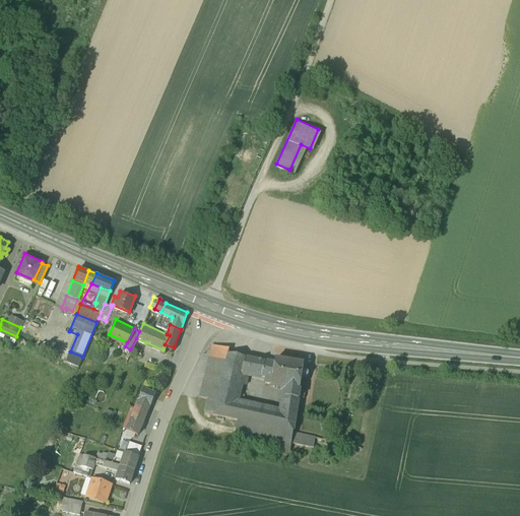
[(146,342),(136,338),(130,349),(127,357),(137,362),(146,342)]
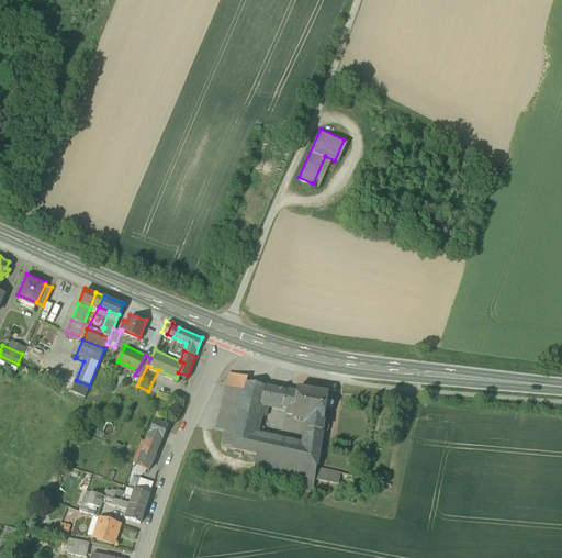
[(246,374),(228,369),(224,386),(236,388),(243,389),(245,379),(246,374)]
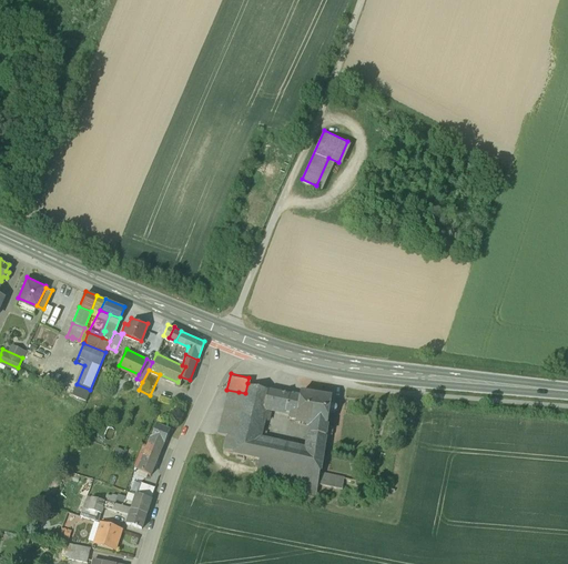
[(270,404),(276,405),(285,408),(297,410),(301,394),(288,392),(280,390),(247,383),(245,393),(235,435),(231,451),(251,455),(257,456),(305,467),(318,471),(325,434),(310,431),(306,451),(256,440),(261,416),(267,418),(270,404)]
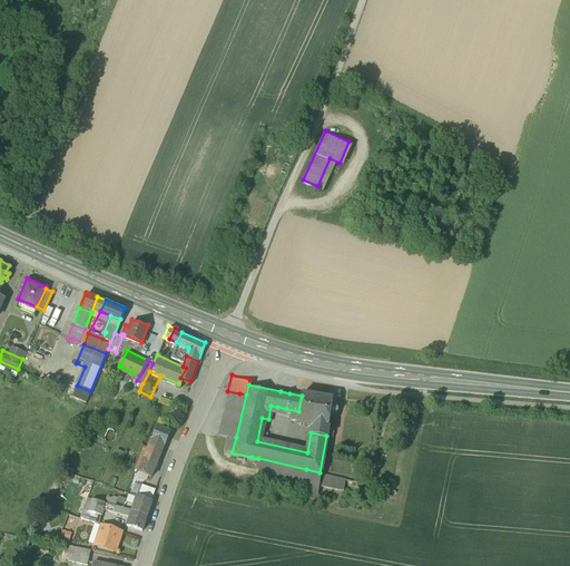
[(333,397),(303,390),(302,396),(298,411),(297,417),(313,421),(311,432),(326,436),(326,433),(332,435),(333,426),(328,425),(331,411),(334,411),(335,411),(336,410),(337,408),(336,407),(335,406),(332,405),(333,397)]
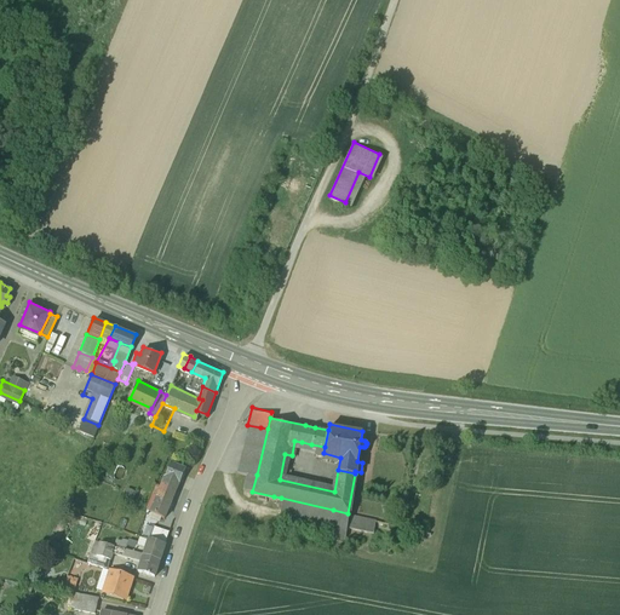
[(260,427),(247,425),(246,432),(236,471),(246,472),(257,475),(268,429),(260,427)]
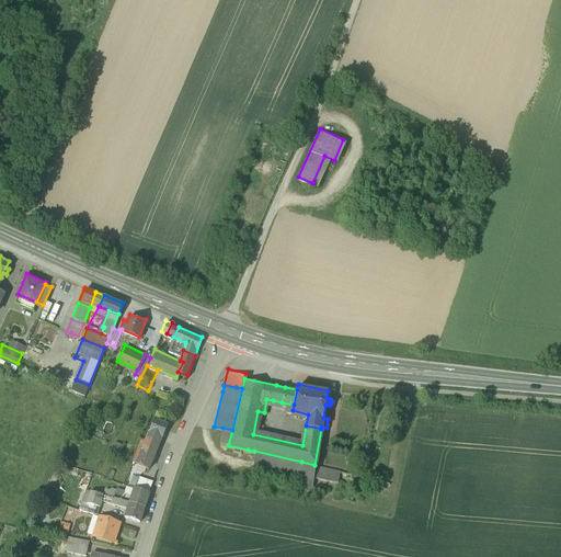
[(136,461),(136,463),(148,468),(162,438),(169,423),(156,418),(149,432),(136,461)]
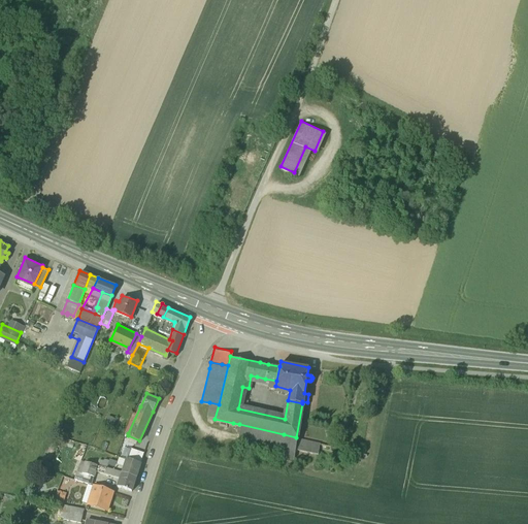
[(209,402),(206,417),(215,419),(219,404),(209,402)]
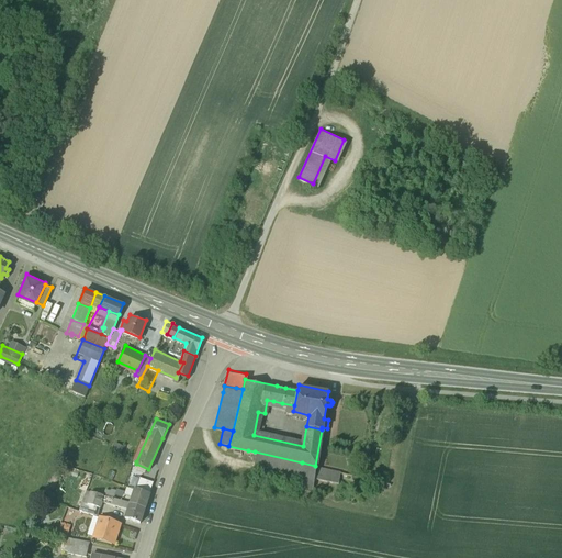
[(149,433),(143,430),(139,437),(142,438),(133,459),(136,461),(149,433)]
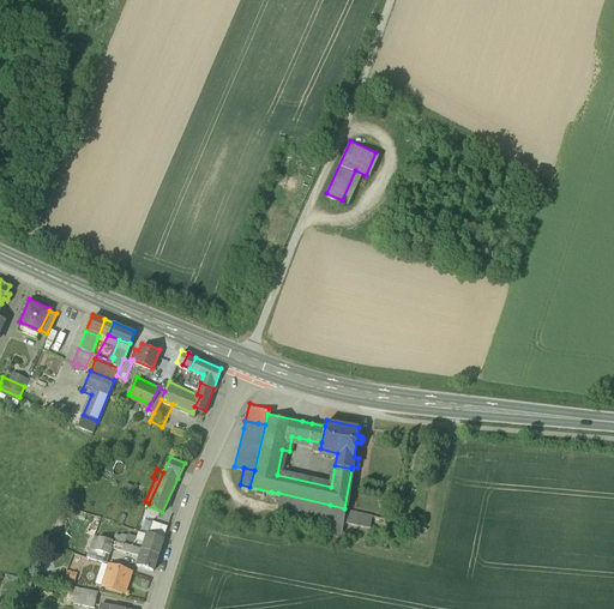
[(342,522),(344,508),(330,505),(278,493),(275,514),(341,529),(342,522)]
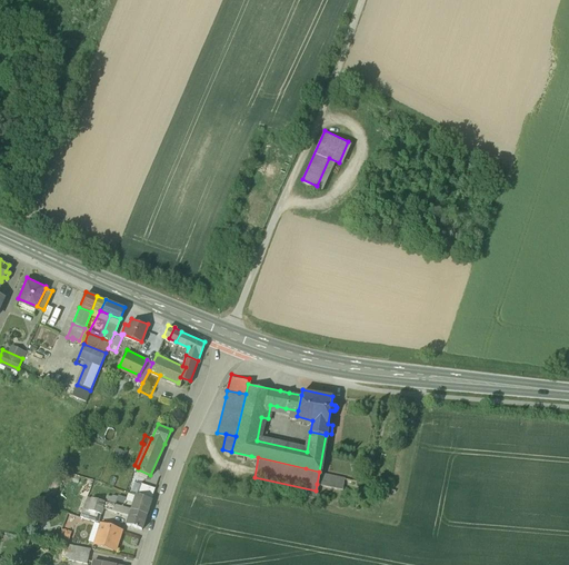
[(345,475),(319,472),(317,484),(342,488),(345,475)]
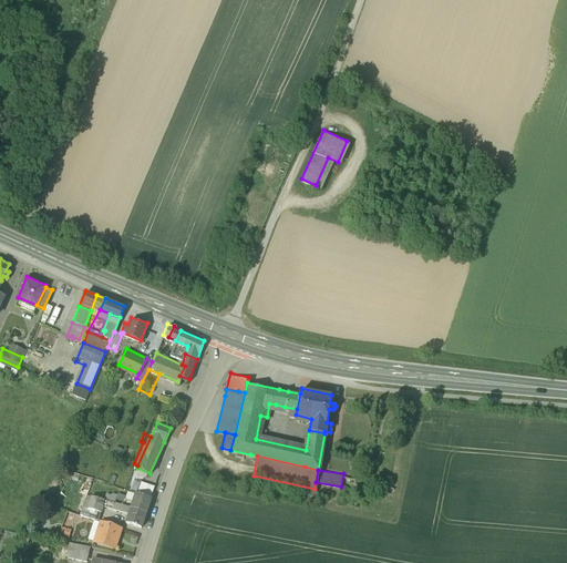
[(84,474),(80,489),(86,491),(91,477),(84,474)]
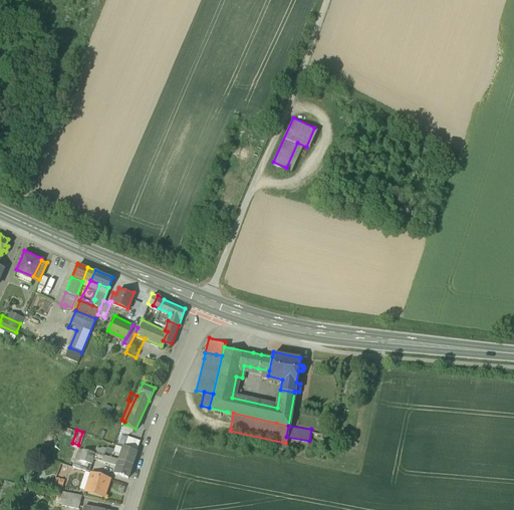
[(134,437),(130,447),(137,449),(141,439),(134,437)]
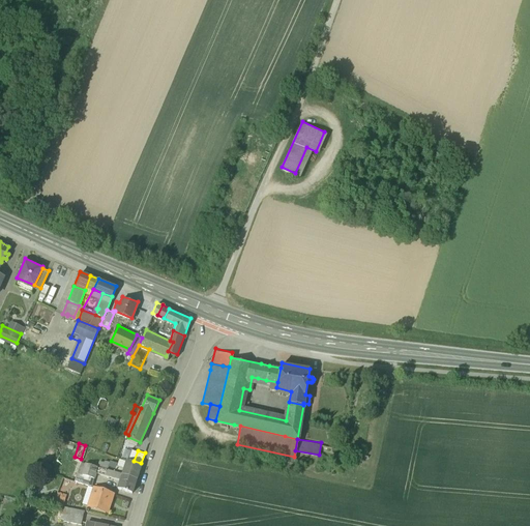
[(111,461),(105,459),(102,467),(108,468),(115,470),(116,465),(118,462),(111,460),(111,461)]
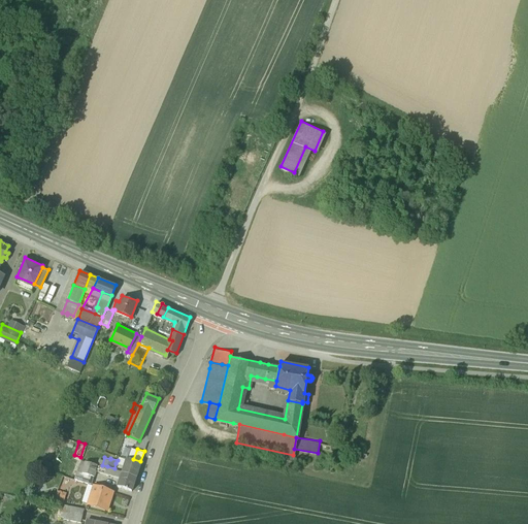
[(133,459),(128,457),(125,465),(123,470),(136,475),(140,461),(133,459)]
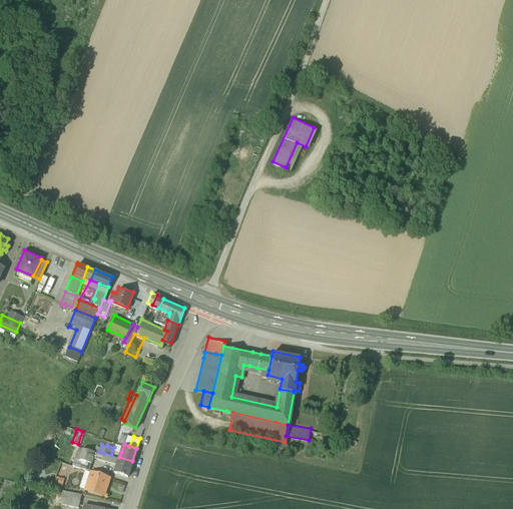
[(94,450),(83,447),(81,453),(80,458),(91,461),(93,455),(94,450)]
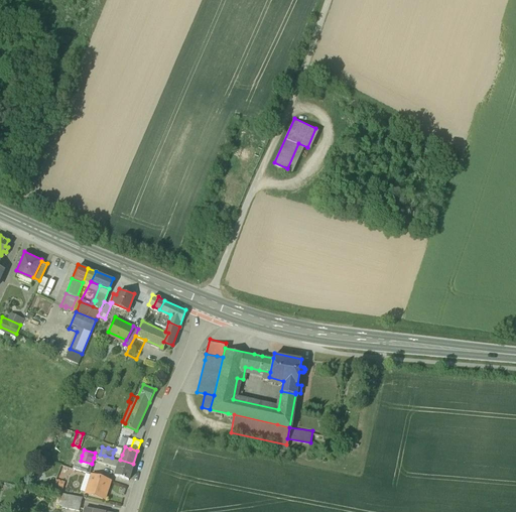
[(100,455),(95,453),(94,458),(104,461),(105,456),(100,455)]
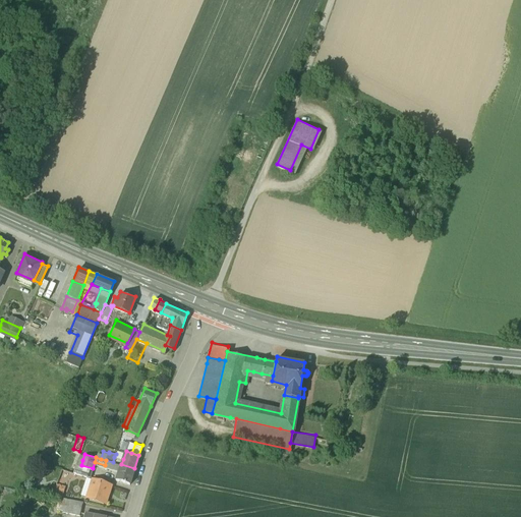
[(93,468),(81,465),(82,460),(78,458),(73,471),(91,476),(93,468)]
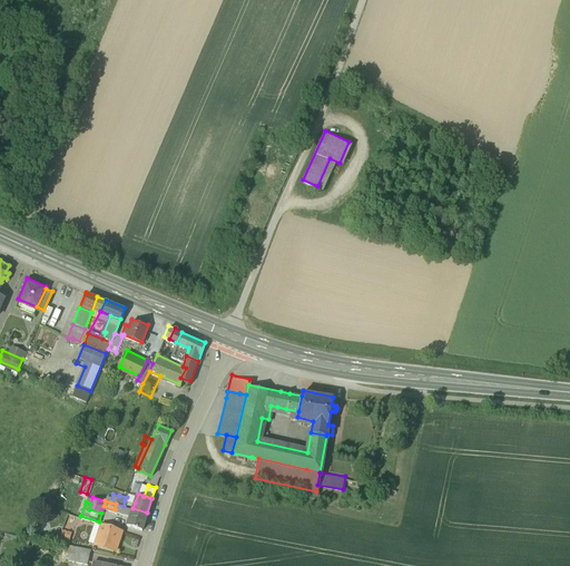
[(124,506),(116,504),(115,509),(130,514),(133,508),(124,506)]
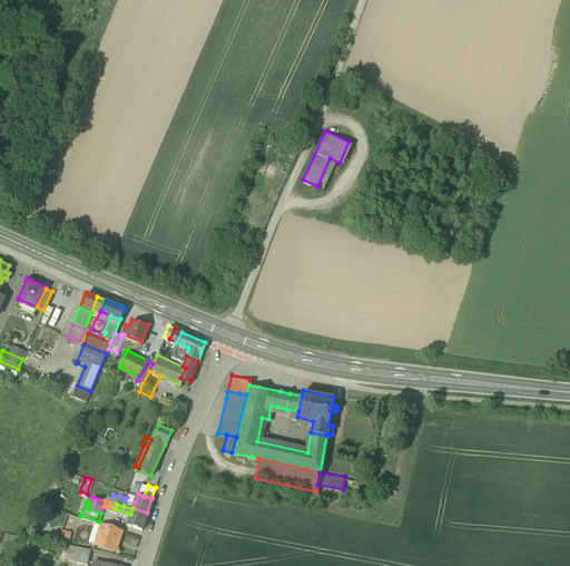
[(147,513),(133,508),(130,514),(127,523),(143,527),(147,513)]
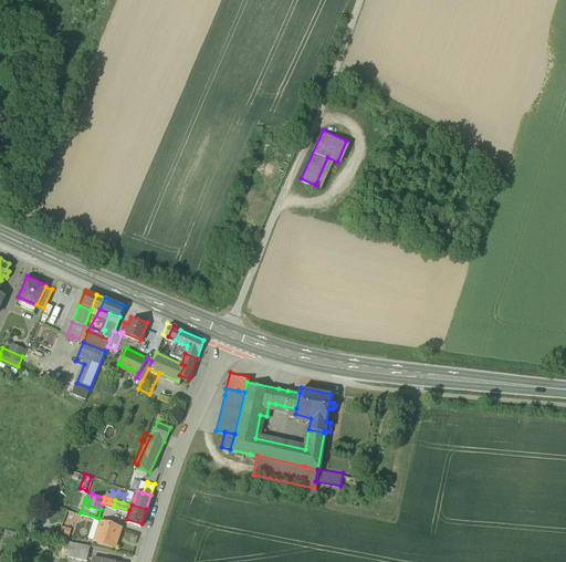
[(61,533),(71,537),(80,510),(70,507),(61,533)]
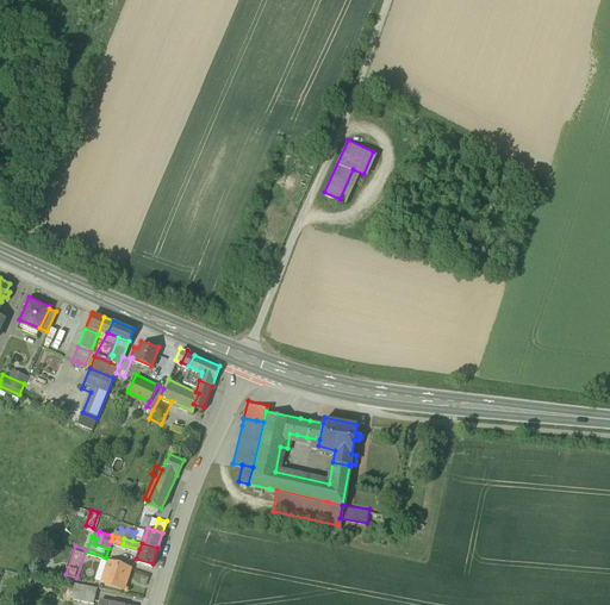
[(130,567),(110,561),(103,581),(123,587),(130,567)]
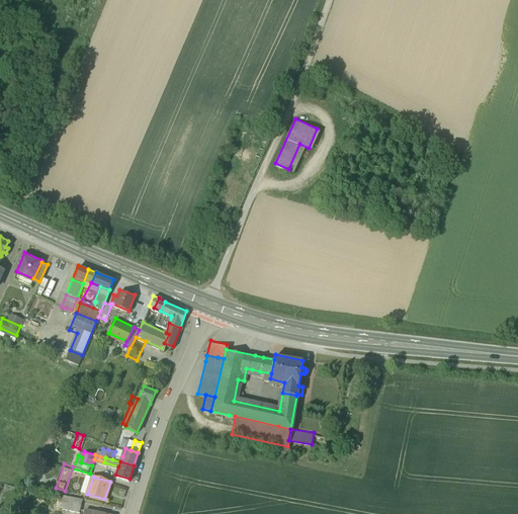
[(66,495),(59,493),(56,504),(63,505),(66,495)]
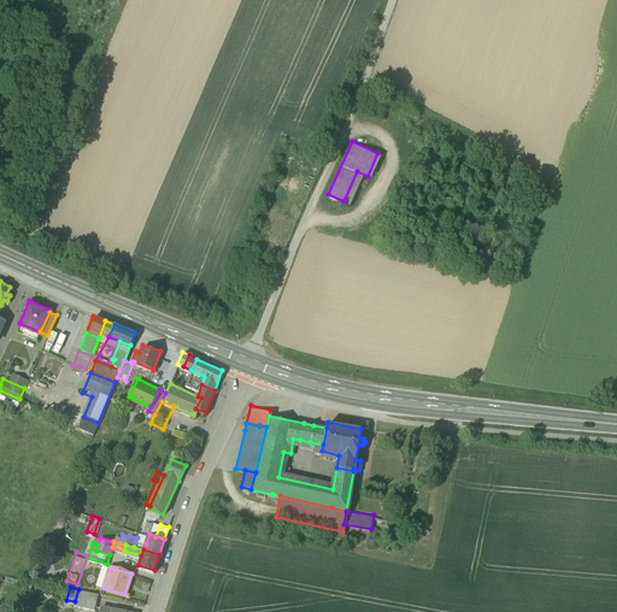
[(98,593),(78,588),(78,589),(75,601),(74,604),(94,608),(98,593)]
